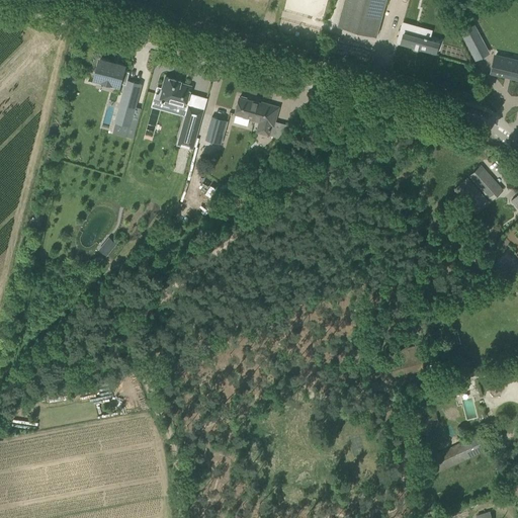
[(344,0),(337,25),(376,36),(385,0),(344,0)]
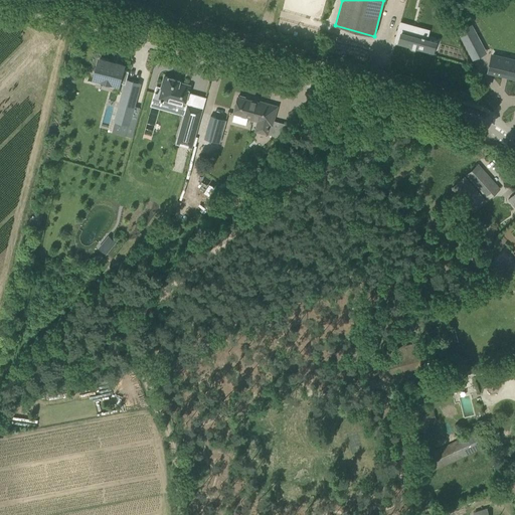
[(400,24),(394,43),(397,43),(397,44),(411,48),(415,50),(415,49),(434,54),(437,42),(427,39),(424,38),(424,37),(421,36),(421,38),(418,37),(420,29),(400,24)]
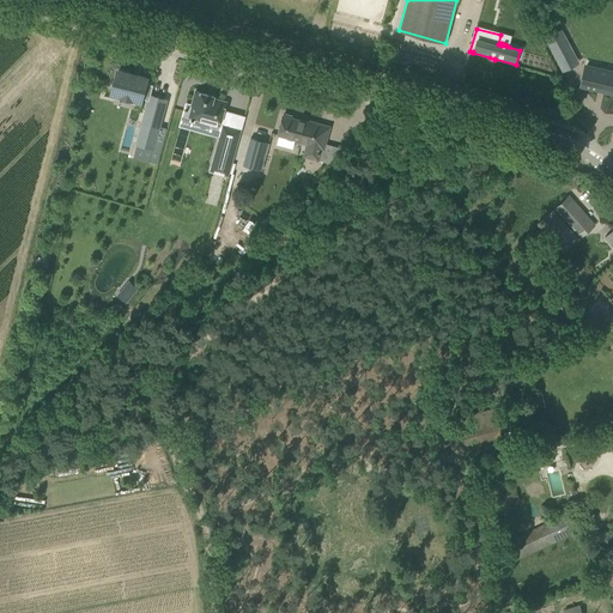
[(562,29),(545,37),(556,58),(557,58),(571,50),(572,49),(562,29)]
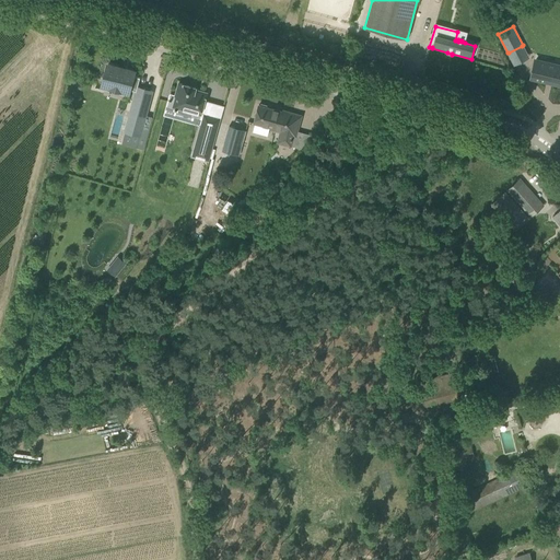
[(559,66),(535,60),(532,78),(559,84),(559,66)]
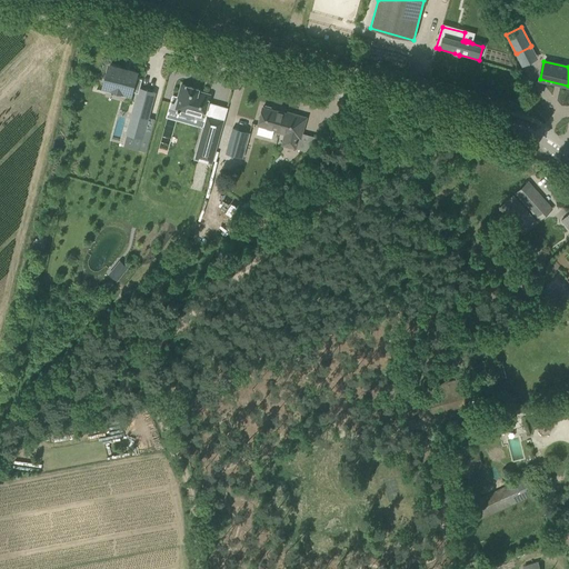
[(103,87),(107,87),(127,92),(130,93),(131,91),(138,92),(127,135),(142,138),(155,92),(139,89),(142,79),(136,77),(137,72),(110,66),(103,87)]
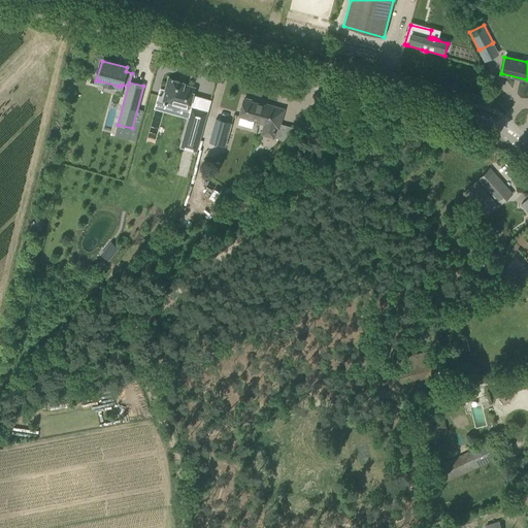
[(165,91),(160,89),(157,101),(160,101),(164,102),(164,104),(167,104),(167,103),(180,107),(182,107),(180,110),(188,112),(195,88),(184,85),(185,83),(183,83),(183,85),(178,84),(178,81),(168,78),(165,91)]
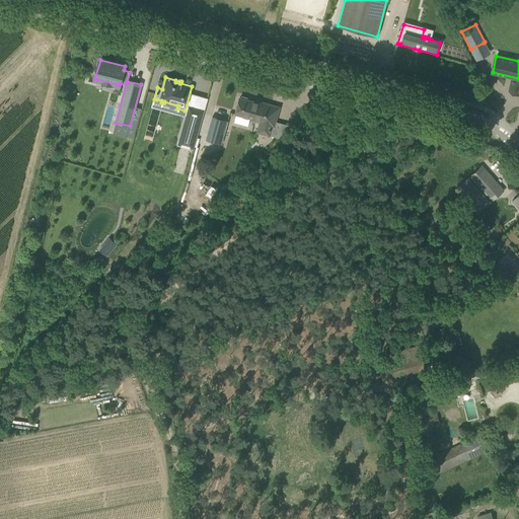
[(272,136),(280,106),(262,102),(262,103),(246,99),(247,97),(242,96),(241,98),(239,97),(235,115),(251,119),(251,121),(258,123),(255,132),(272,136)]
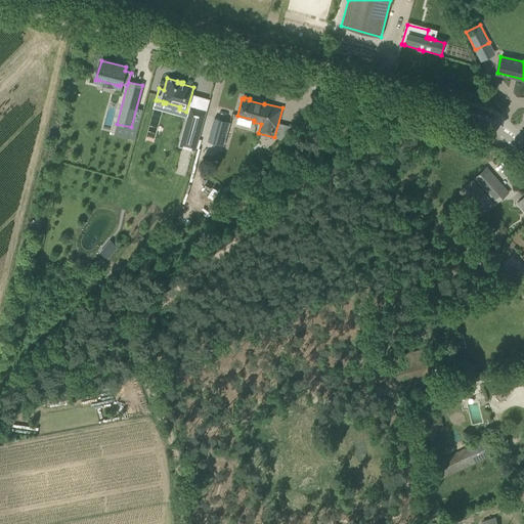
[(187,118),(179,146),(194,150),(206,111),(190,106),(189,113),(187,118)]
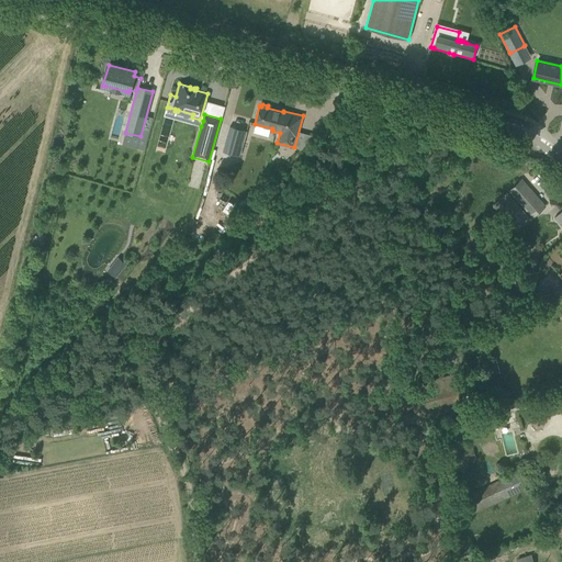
[(229,126),(223,152),(239,156),(247,131),(229,126)]
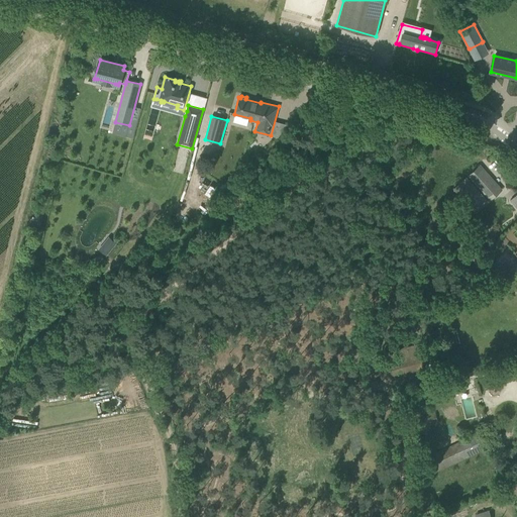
[(501,188),(483,165),(456,186),(463,195),(471,189),(483,203),(501,188)]
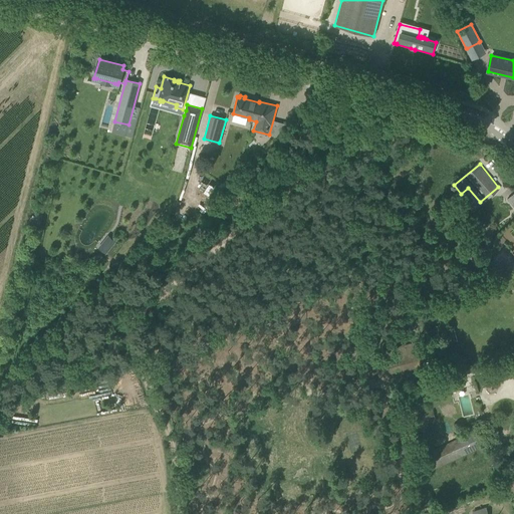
[(105,253),(109,248),(102,243),(98,247),(105,253)]
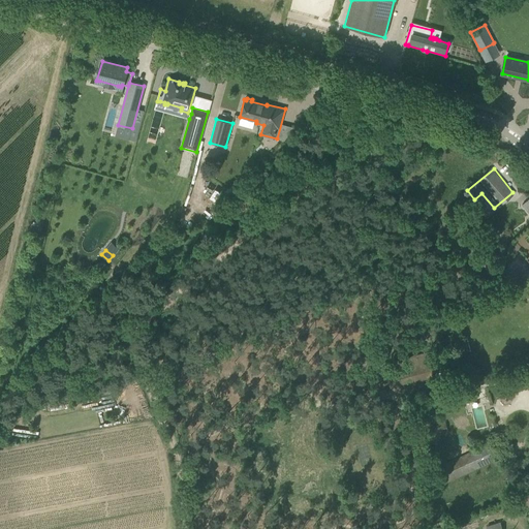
[(528,352),(518,354),(519,369),(528,368),(528,352)]
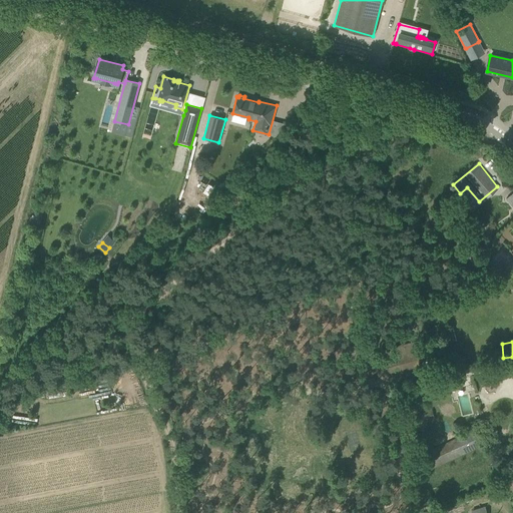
[(422,412),(424,421),(435,418),(433,410),(422,412)]
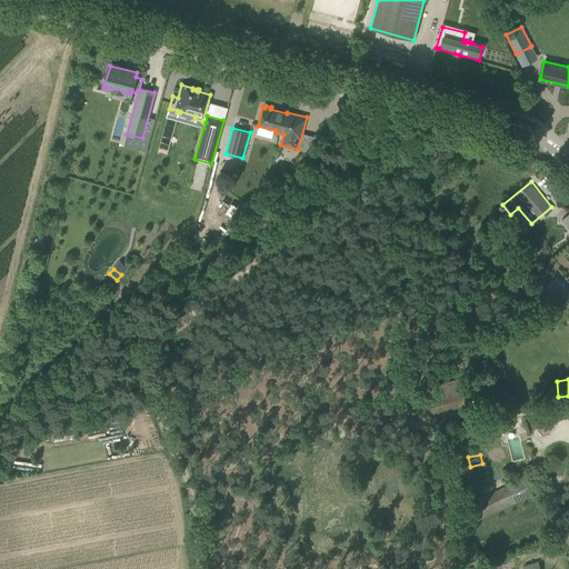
[(458,507),(466,525),(536,492),(528,475),(458,507)]
